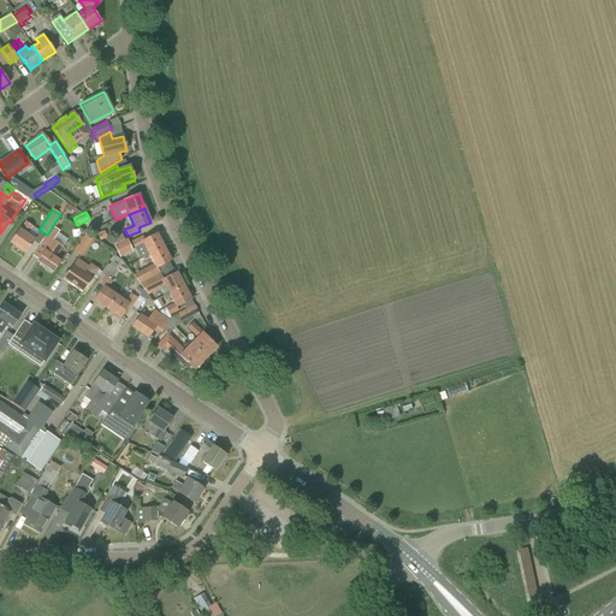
[(25,253),(35,240),(27,235),(33,227),(24,221),(10,243),(25,253)]
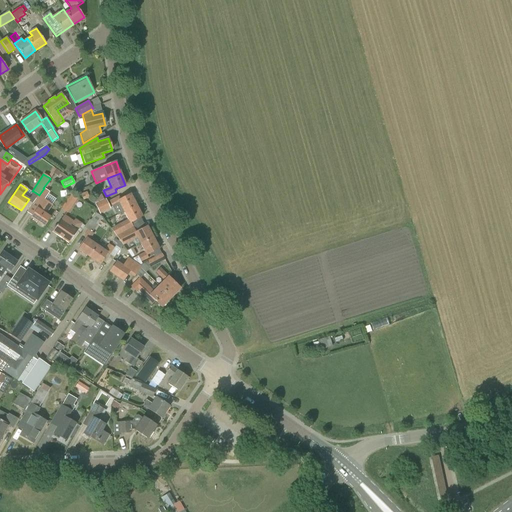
[(49,192),(45,189),(44,188),(39,195),(33,204),(32,204),(31,206),(36,210),(31,217),(44,226),(50,217),(46,215),(52,205),(44,200),(49,192)]
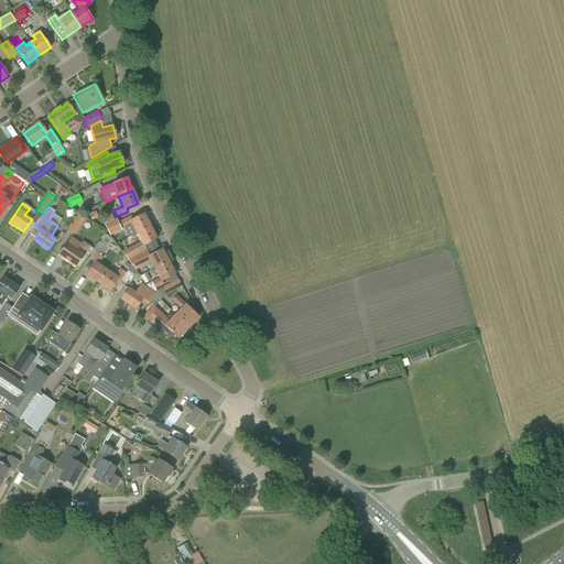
[(74,236),(86,218),(78,213),(66,230),(74,236)]
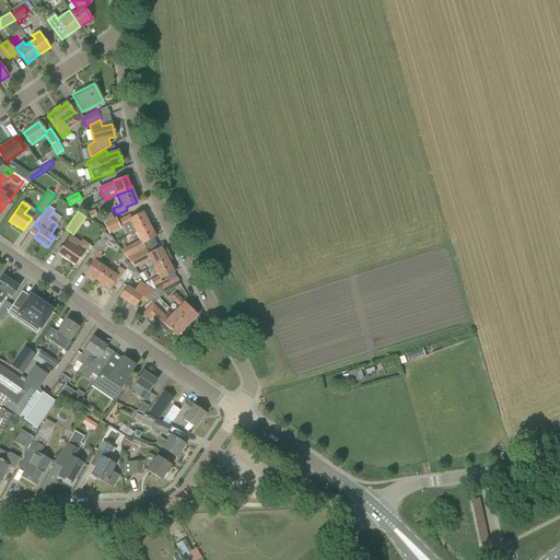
[(136,232),(149,224),(142,212),(131,218),(129,216),(119,220),(123,226),(126,225),(130,234),(135,232),(136,232)]
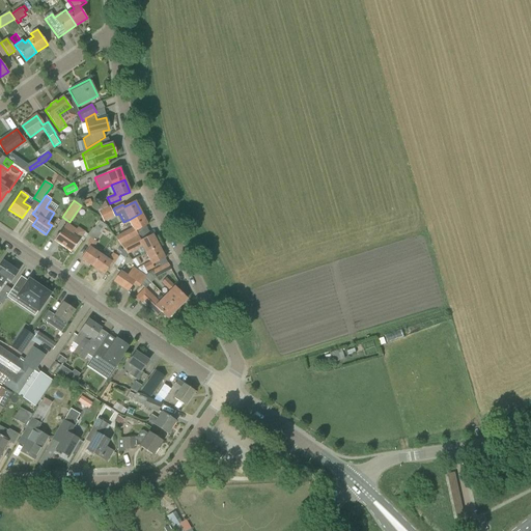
[(49,207),(56,212),(59,206),(51,202),(49,207)]
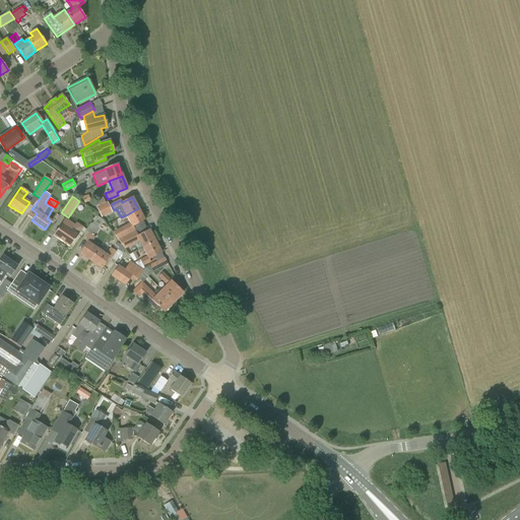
[(101,217),(112,212),(107,203),(96,208),(101,217)]
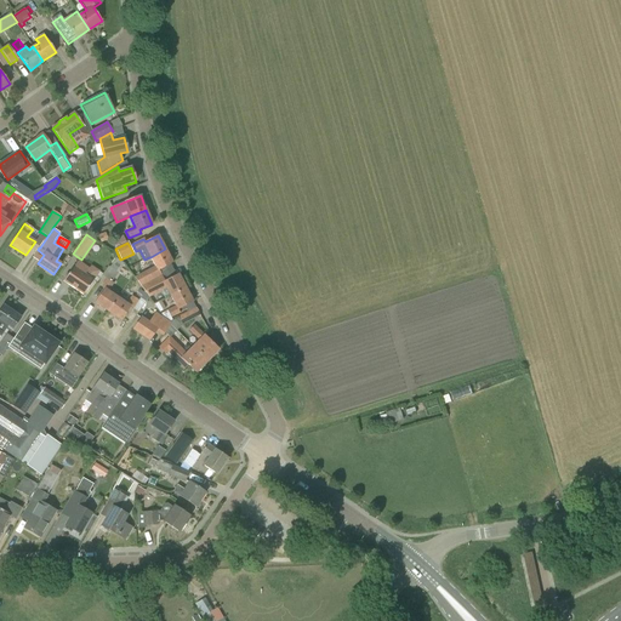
[(141,286),(161,277),(158,271),(172,263),(165,249),(151,257),(155,267),(135,278),(141,286)]
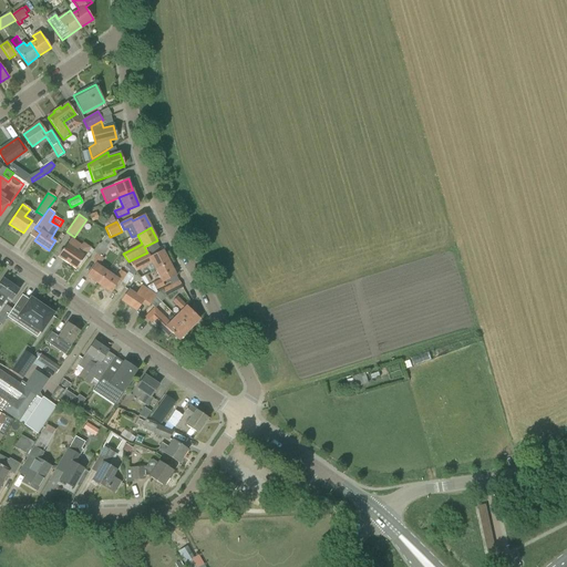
[(99,285),(106,271),(99,266),(103,259),(102,258),(113,240),(105,236),(100,245),(99,244),(92,251),(96,255),(92,261),(95,264),(86,276),(99,285)]
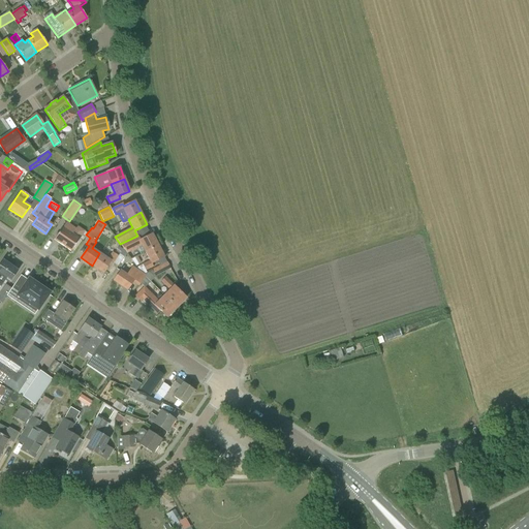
[(75,229),(66,222),(62,227),(54,240),(71,251),(85,231),(78,226),(75,229)]
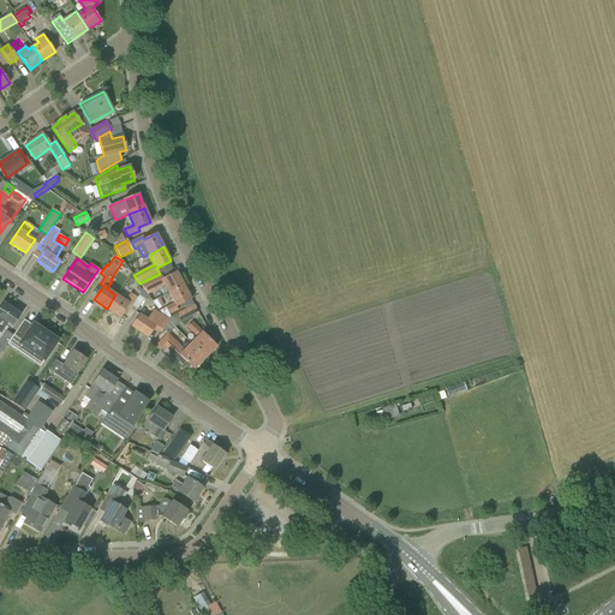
[(124,282),(130,273),(121,267),(115,275),(124,282)]
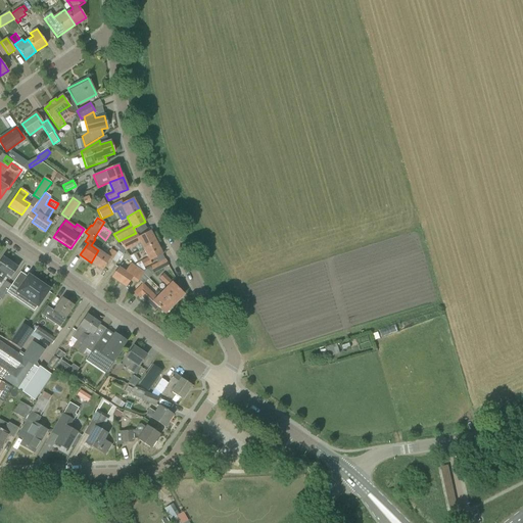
[(144,249),(156,243),(150,231),(138,238),(136,233),(119,241),(125,251),(140,243),(144,249)]
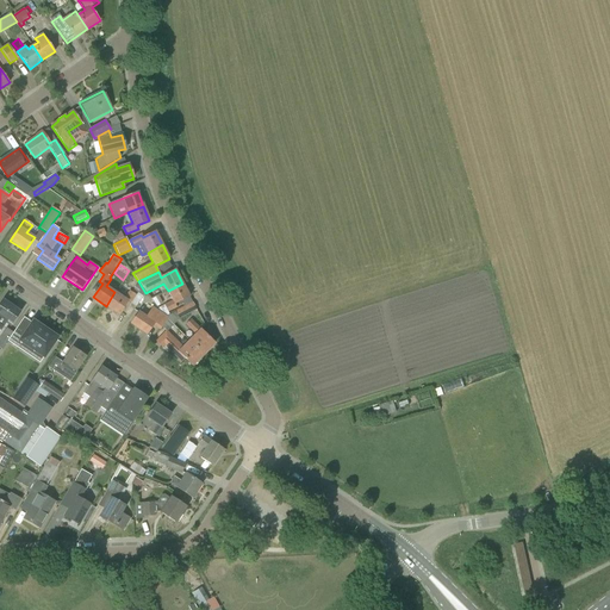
[(182,284),(168,291),(173,300),(157,309),(160,312),(166,317),(169,315),(167,312),(176,307),(175,305),(190,297),(182,284)]
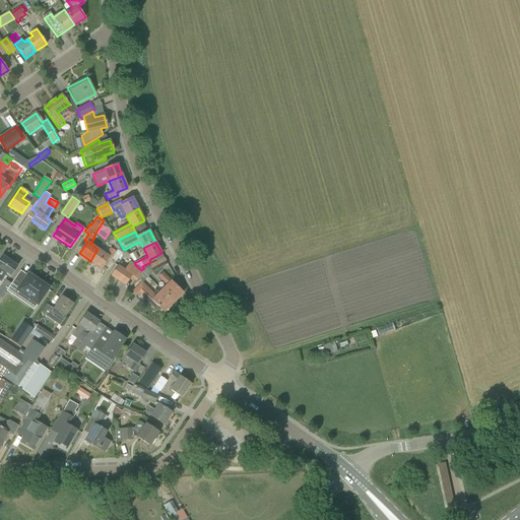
[(98,249),(90,261),(101,268),(109,257),(112,259),(116,252),(110,249),(106,255),(98,249)]
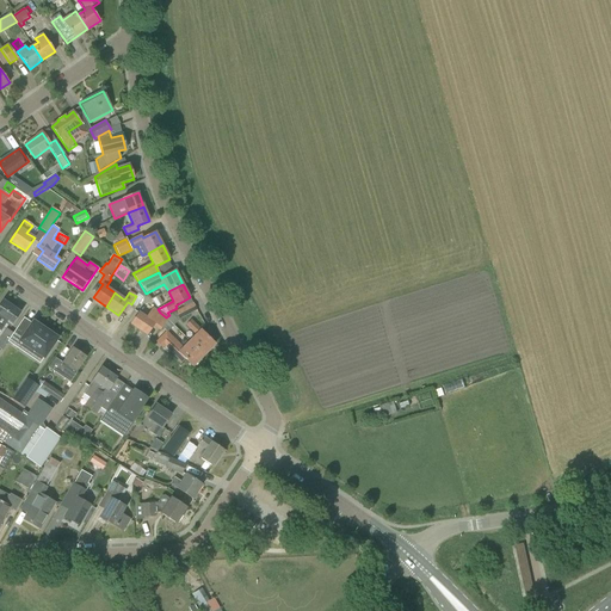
[(11,326),(20,313),(2,301),(0,304),(0,332),(0,333),(7,323),(11,326)]
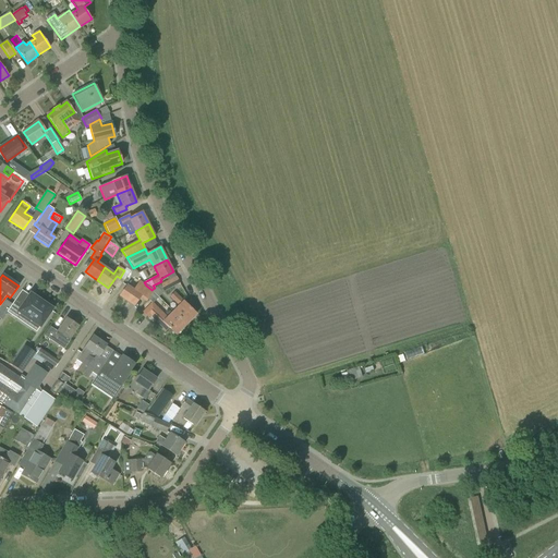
[(164,292),(180,283),(177,277),(160,286),(164,292)]
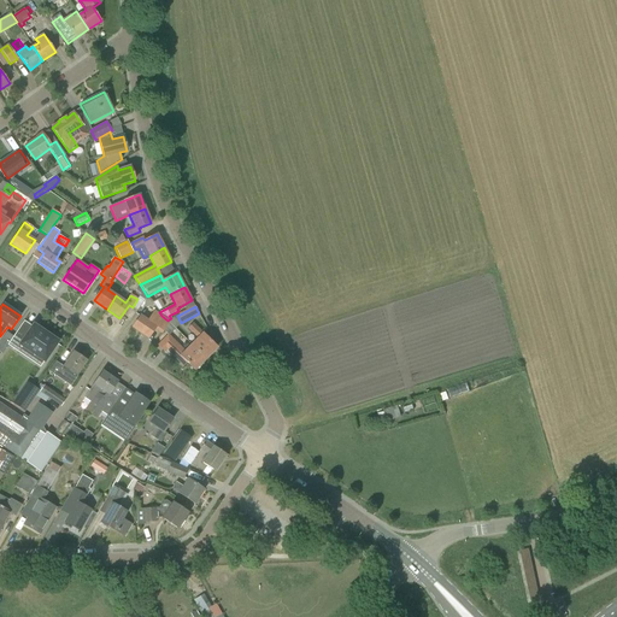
[(170,322),(154,311),(147,321),(140,316),(133,327),(148,338),(154,329),(160,334),(170,322)]
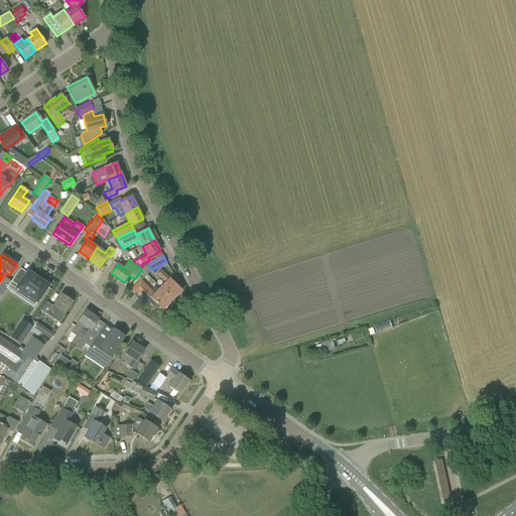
[(160,288),(172,300),(181,290),(161,270),(157,274),(165,283),(160,288)]
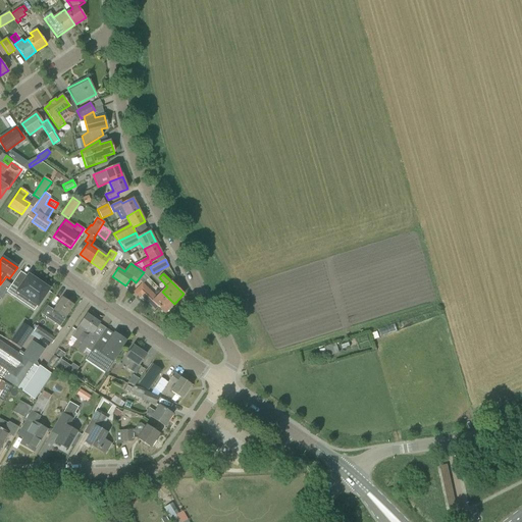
[(31,296),(40,281),(29,274),(19,289),(31,296)]
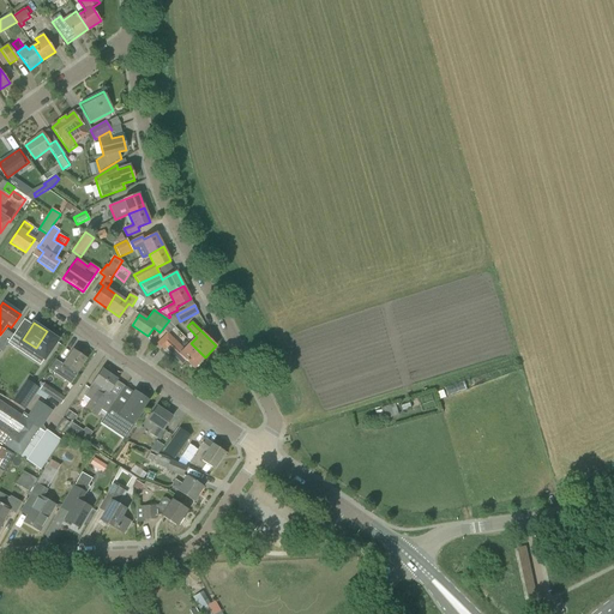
[(6,331),(0,338),(0,350),(1,351),(12,335),(6,331)]
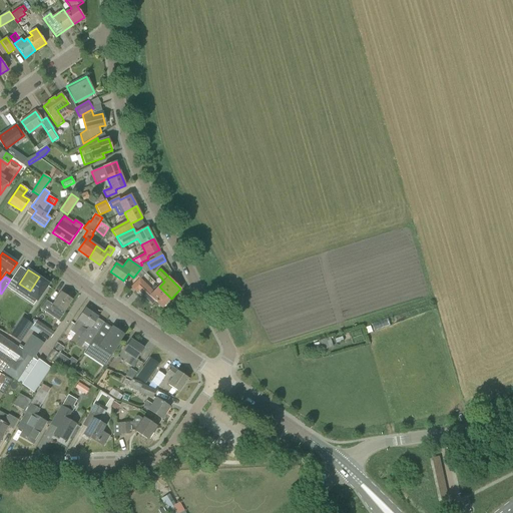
[(171,299),(159,287),(153,293),(139,279),(131,288),(136,293),(138,291),(152,305),(155,302),(161,308),(171,299)]
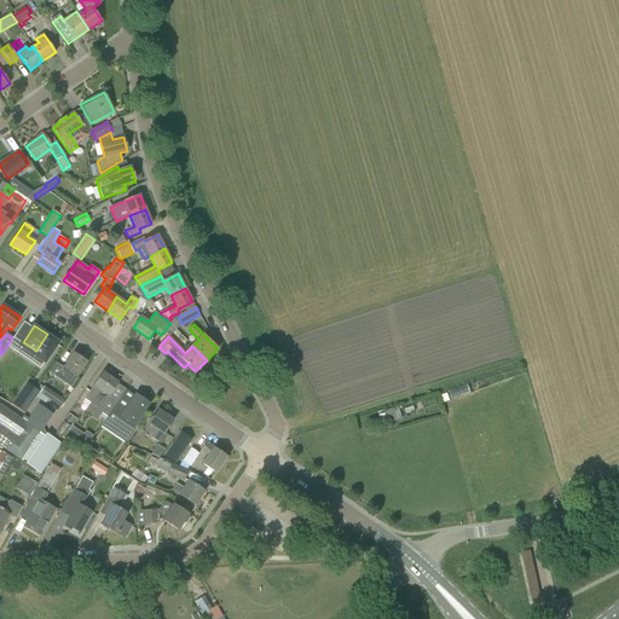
[(71,387),(79,376),(77,375),(87,362),(75,353),(58,377),(71,387)]
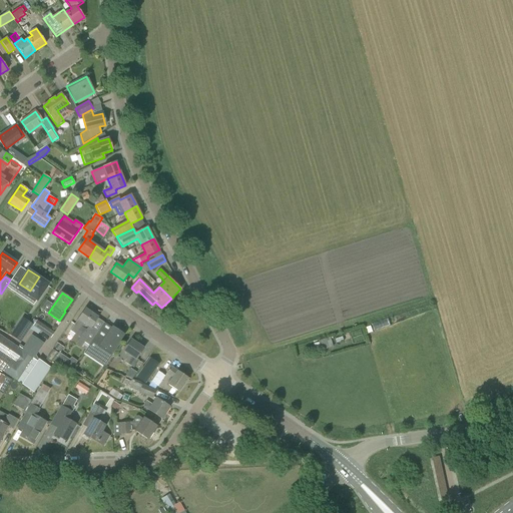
[(88,345),(97,332),(91,328),(97,318),(85,309),(69,331),(74,334),(70,341),(80,348),(84,343),(88,345)]
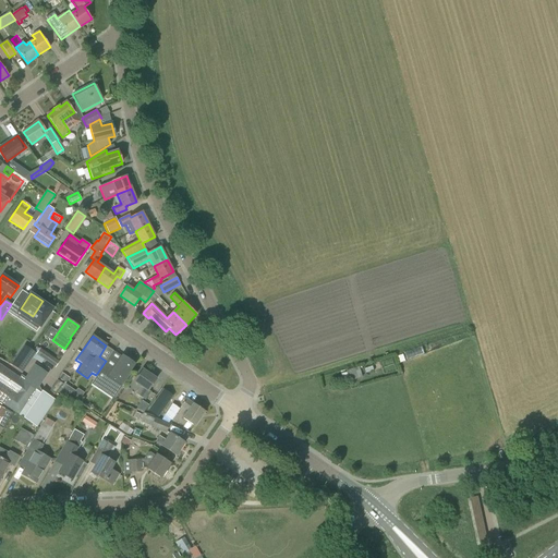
[(22,373),(35,353),(24,346),(11,365),(22,373)]
